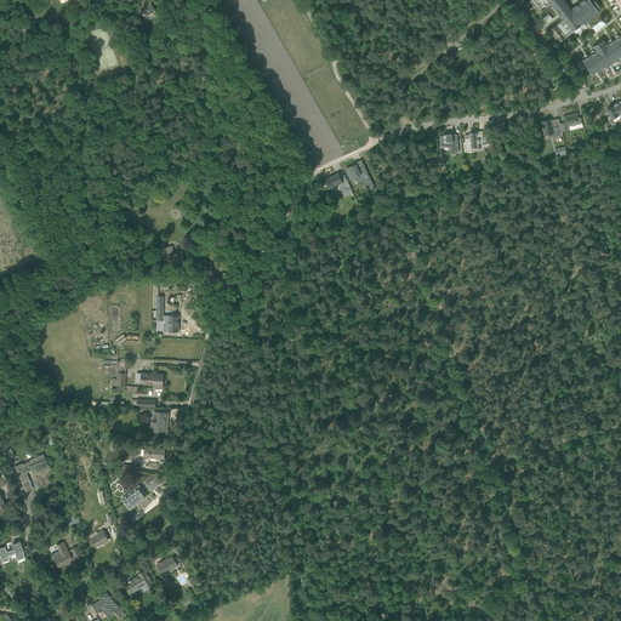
[(157,11),(148,0),(147,0),(142,4),(144,7),(141,9),(147,17),(157,11)]
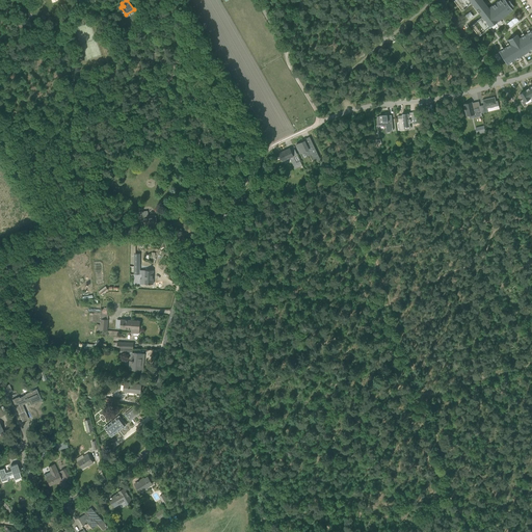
[(499,0),(488,8),(481,0),(454,0),(453,1),(454,1),(461,10),(461,11),(472,3),(482,17),(471,26),(478,35),(479,36),(490,27),(498,21),(512,9),(511,7),(513,5),(509,0),(507,2),(505,0),(499,0)]
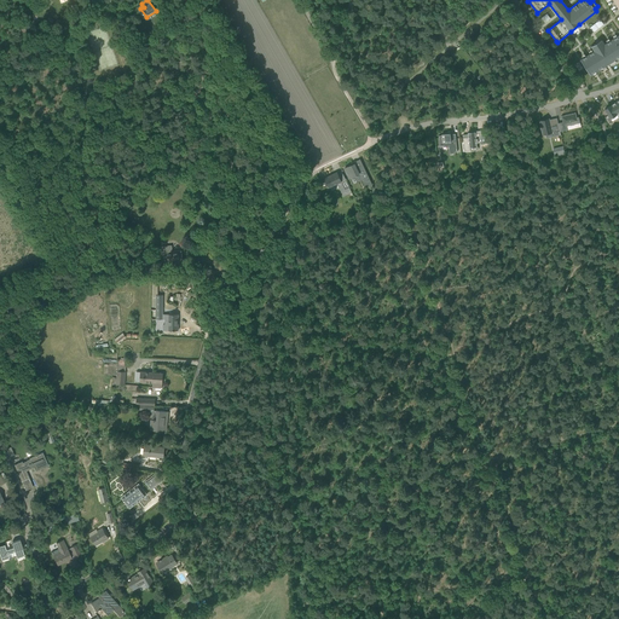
[(603,24),(600,19),(589,28),(594,33),(603,24)]
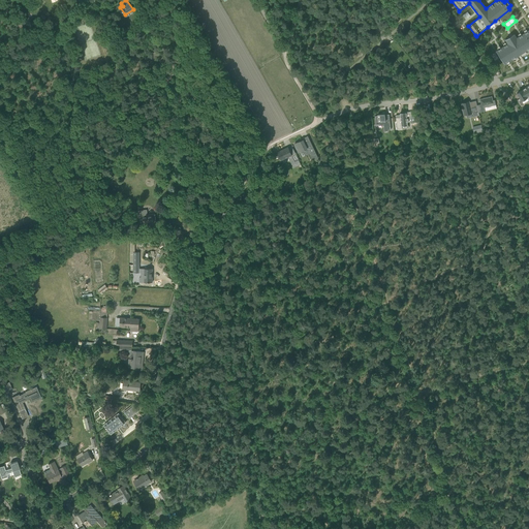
[(508,61),(512,59),(514,60),(516,59),(515,58),(527,50),(528,51),(528,50),(528,30),(527,31),(527,30),(525,32),(525,33),(522,35),(521,34),(519,35),(520,36),(517,38),(514,34),(505,39),(508,43),(506,44),(505,43),(503,44),(504,45),(501,49),(500,48),(498,49),(498,50),(497,51),(496,51),(504,64),(506,62),(507,63),(509,62),(508,61)]
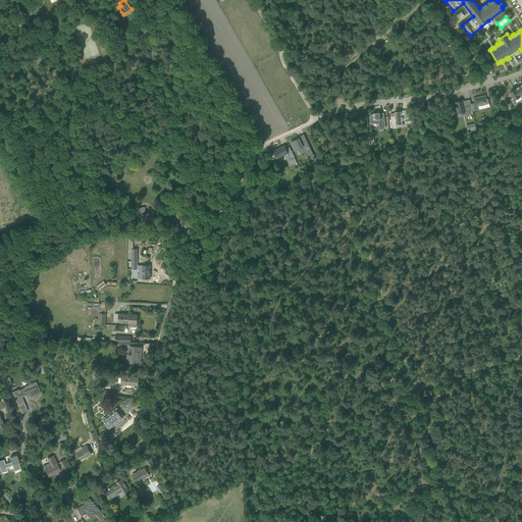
[(520,97),(515,89),(510,92),(513,97),(511,99),(514,104),(516,102),(515,100),(520,97)]
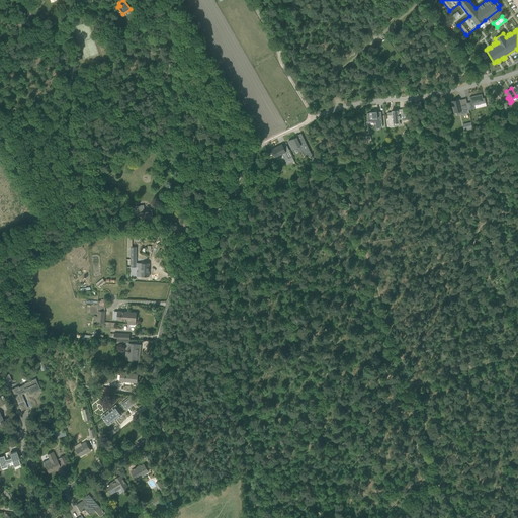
[(481,104),(486,102),(485,101),(485,98),(483,98),(482,94),(469,97),(470,102),(467,103),(468,110),(476,108),(475,105),(477,104),(477,105),(481,104)]
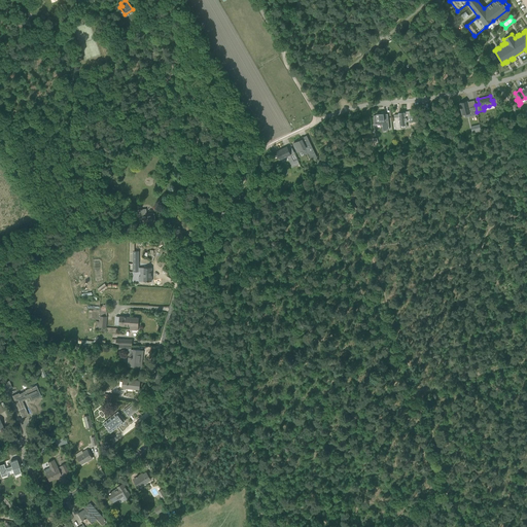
[(463,114),(476,111),(473,105),(468,106),(467,102),(467,101),(459,103),(462,114),(463,114)]
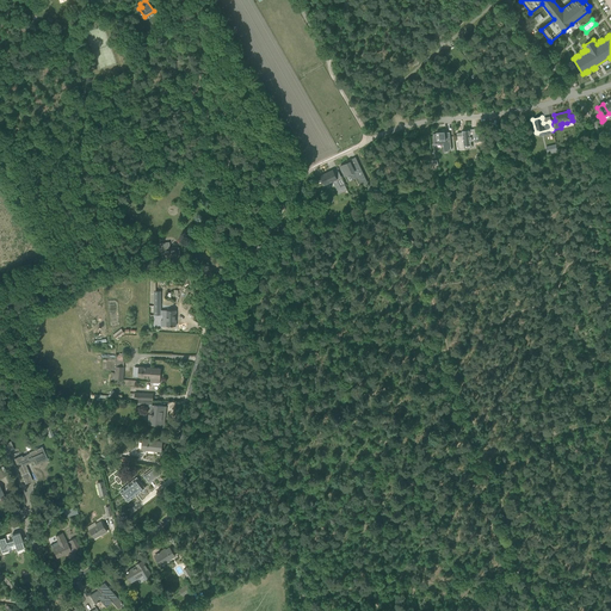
[(458,143),(455,143),(455,148),(458,148),(464,148),(464,146),(470,144),(470,141),(474,140),(479,140),(479,133),(473,134),(473,131),(469,131),(469,130),(462,130),(462,135),(457,136),(458,143)]
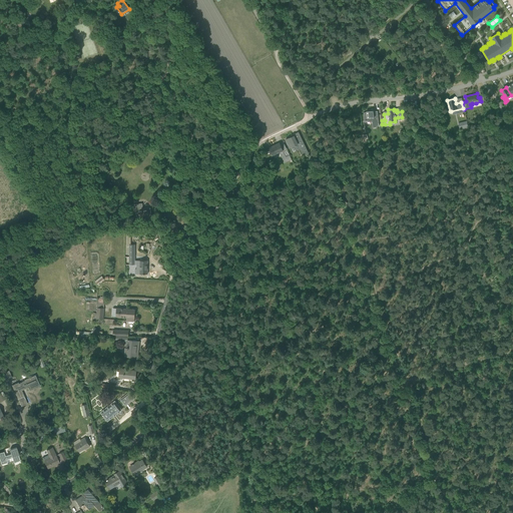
[(379,125),(377,110),(366,112),(364,112),(365,121),(372,120),(372,119),(373,119),(374,126),(379,125)]
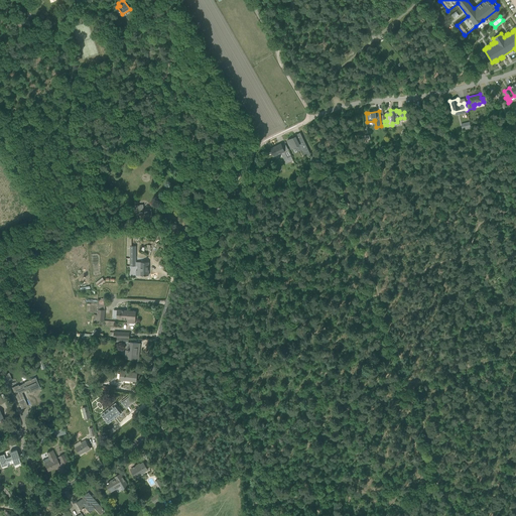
[(297,139),(295,136),(287,140),(291,148),(298,145),(303,155),(309,152),(302,137),(297,139)]
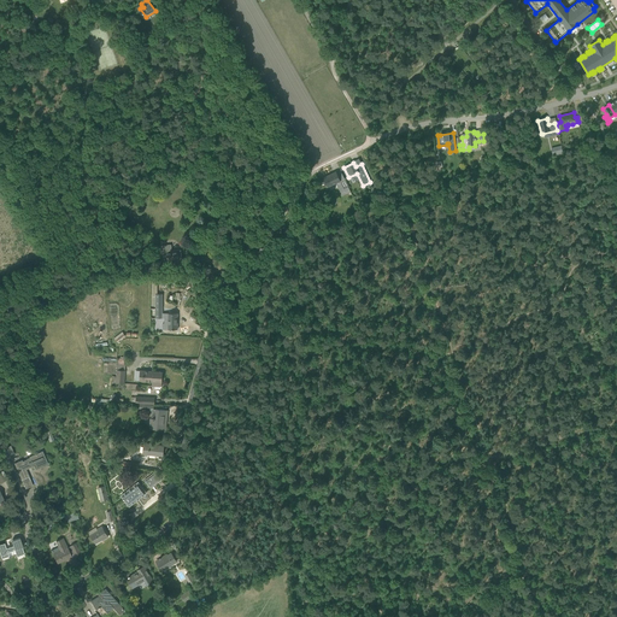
[(336,171),(323,177),(328,187),(341,181),(336,171)]
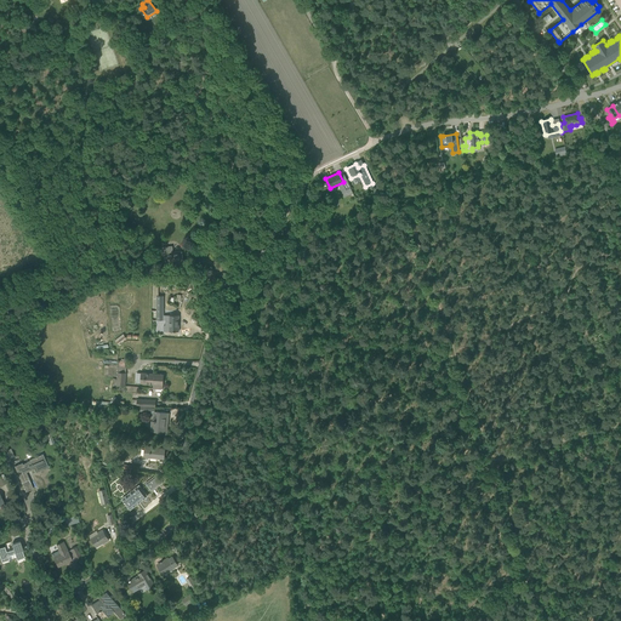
[(178,252),(172,254),(171,248),(163,249),(164,255),(167,255),(169,262),(170,265),(183,263),(181,254),(180,254),(178,252)]
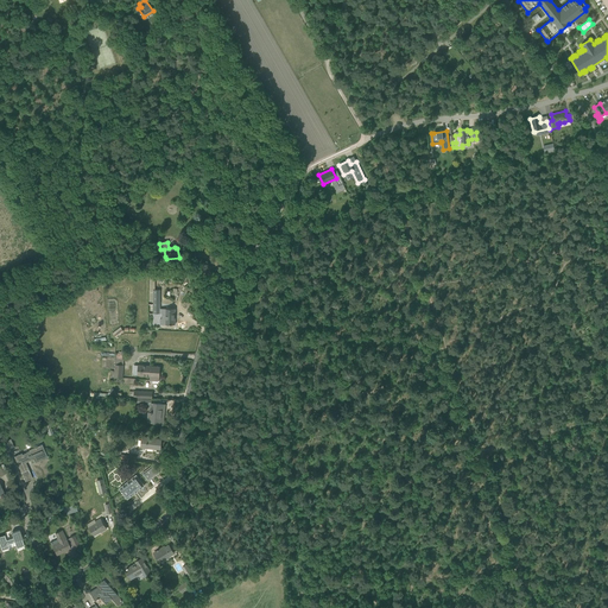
[(160,324),(171,324),(175,324),(175,309),(171,309),(162,309),(162,310),(162,312),(162,318),(160,318),(160,324)]
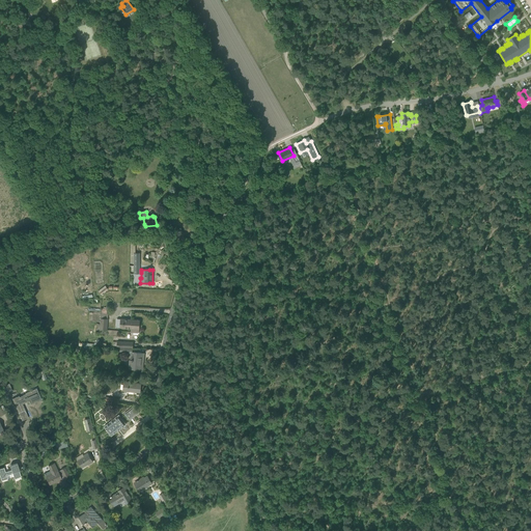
[(101,295),(108,289),(105,285),(99,290),(101,295)]
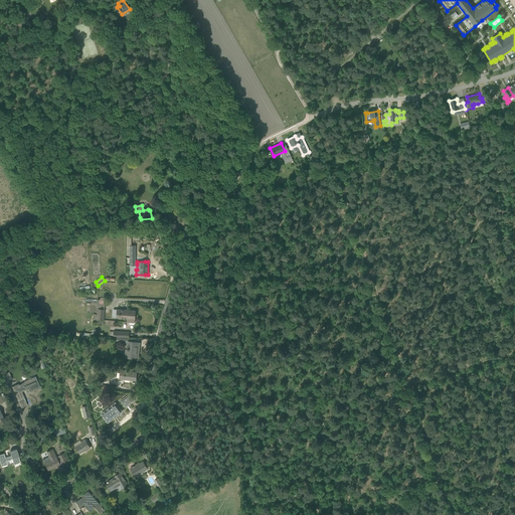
[(98,308),(97,319),(104,320),(105,308),(98,308)]
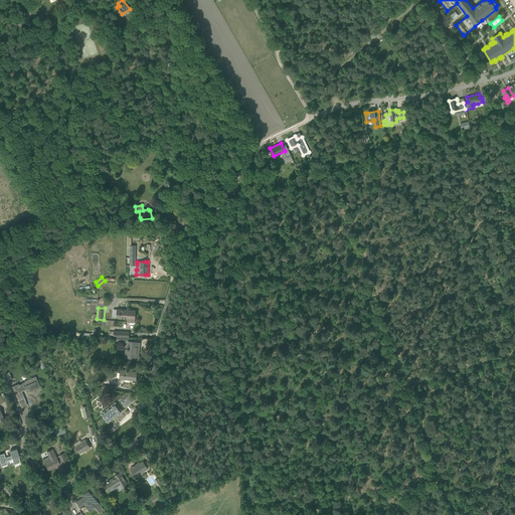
[(120,318),(127,319),(128,310),(117,310),(117,318),(120,318)]
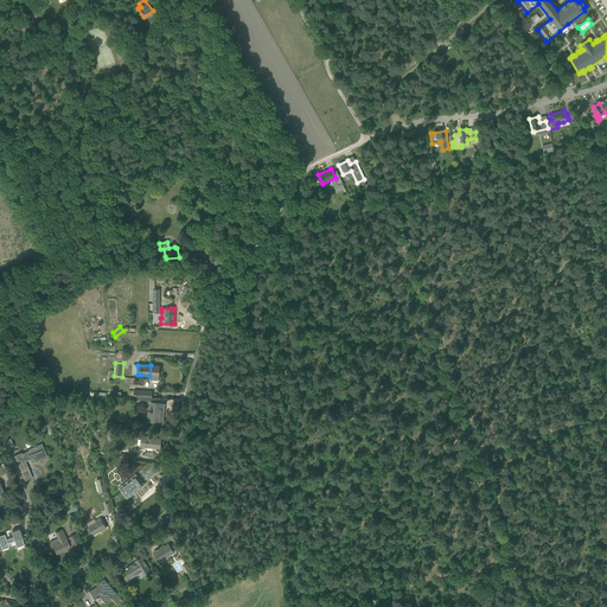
[(151,365),(149,376),(149,379),(159,381),(160,366),(151,365)]
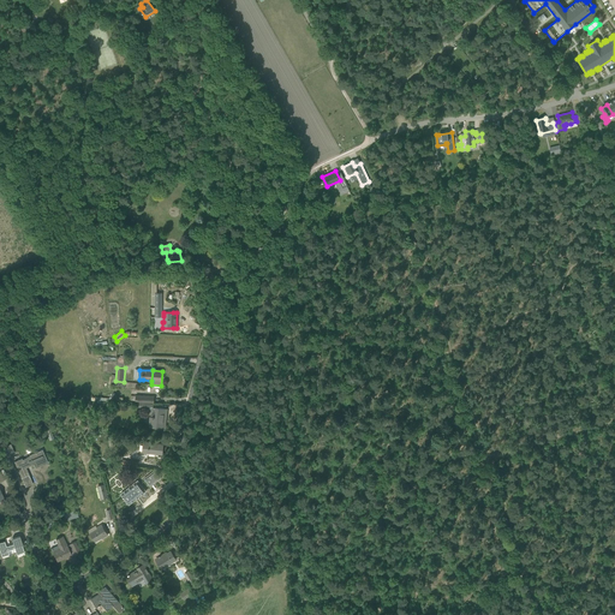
[(148,407),(148,412),(151,412),(151,417),(149,417),(148,425),(153,427),(159,428),(165,428),(166,423),(165,423),(166,408),(160,408),(155,407),(153,407),(153,408),(148,407)]
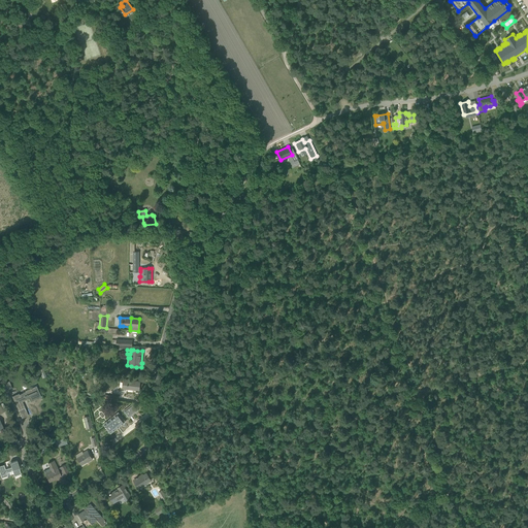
[(140,382),(135,382),(123,381),(122,389),(134,390),(139,390),(140,382)]
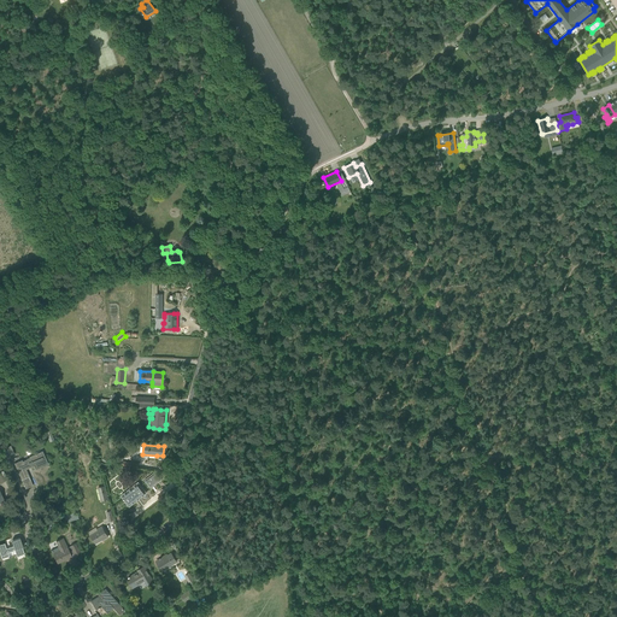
[(48,464),(46,459),(42,451),(28,457),(29,458),(21,462),(21,459),(13,463),(25,489),(33,486),(25,470),(34,466),(35,470),(48,464)]
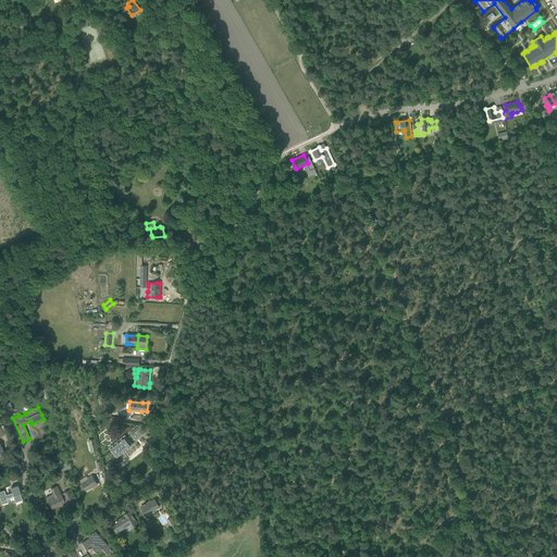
[(145,433),(140,426),(131,434),(136,441),(145,433)]
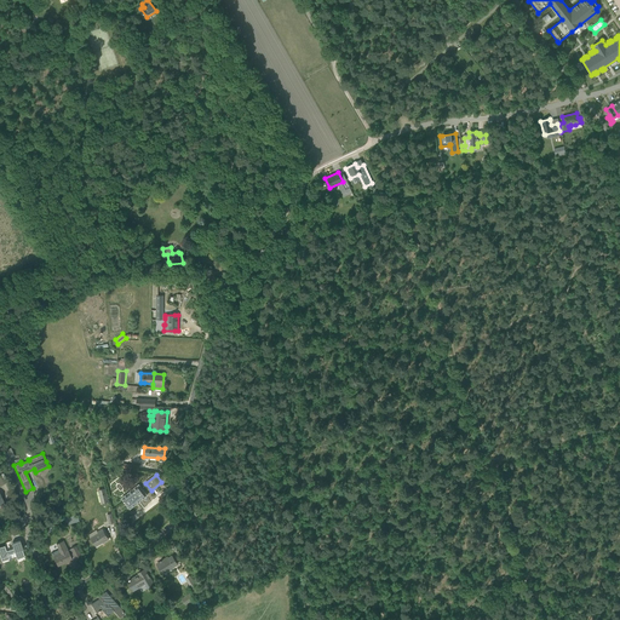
[(139,484),(121,498),(126,504),(130,509),(136,505),(133,503),(141,498),(142,499),(147,495),(143,491),(139,484)]
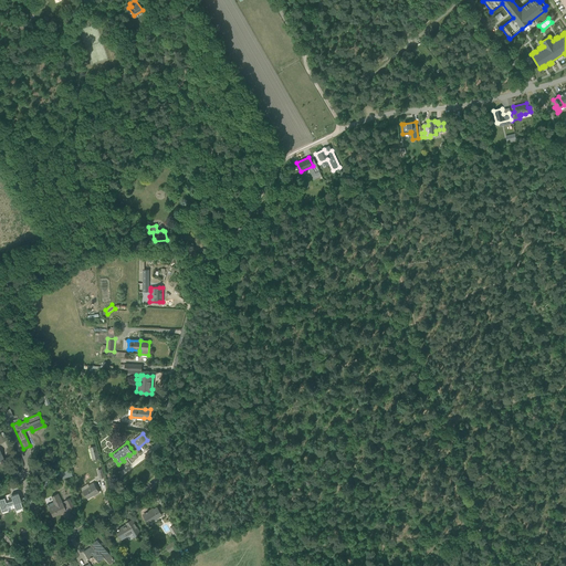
[(90,447),(93,460),(100,459),(96,446),(90,447)]
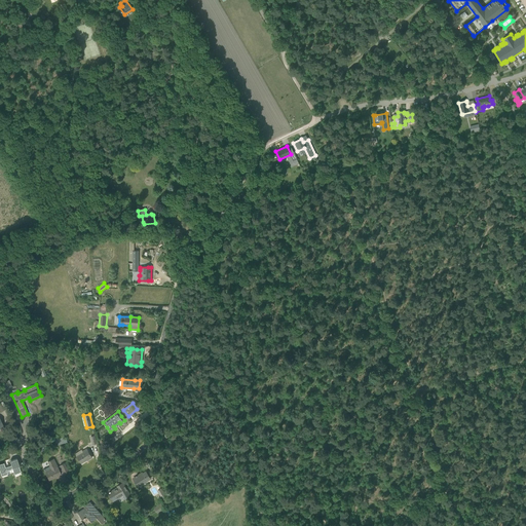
[(87,448),(76,455),(81,463),(86,460),(92,457),(87,448)]
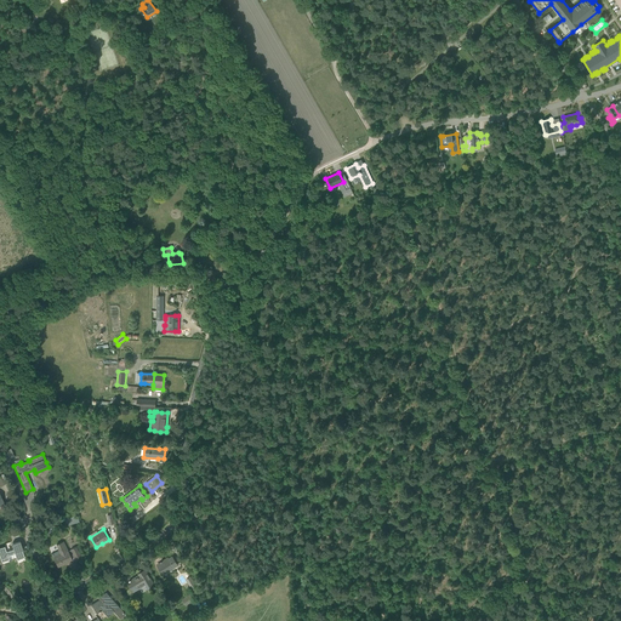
[(5,546),(0,547),(0,557),(1,562),(9,559),(7,556),(15,553),(17,560),(24,557),(22,551),(23,550),(20,541),(11,543),(13,548),(6,551),(5,546)]
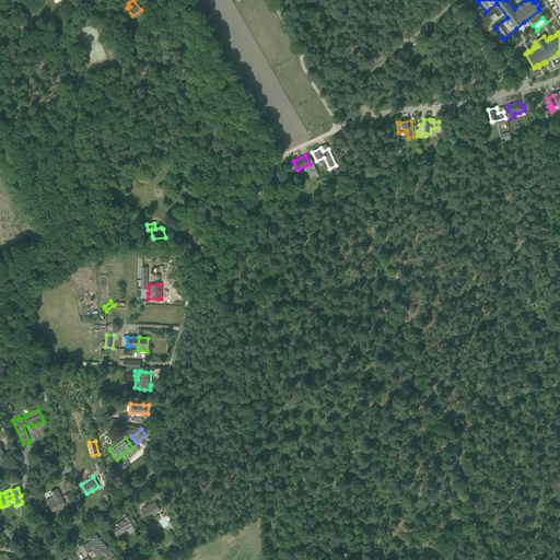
[(66,506),(63,501),(61,497),(61,498),(57,489),(50,492),(54,497),(46,500),(51,511),(59,508),(59,509),(66,506)]
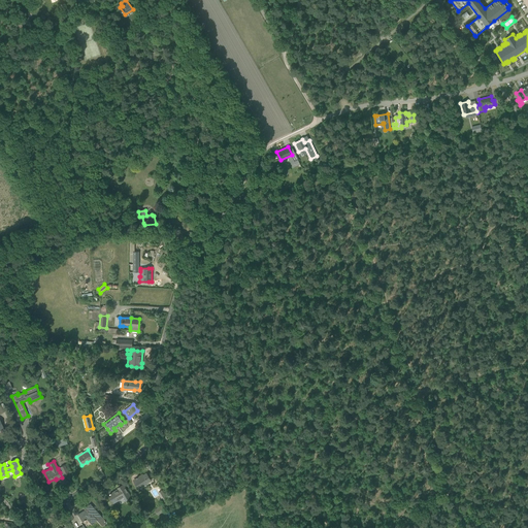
[(140,476),(133,481),(136,485),(137,487),(138,489),(152,481),(150,477),(147,473),(140,477),(140,476)]
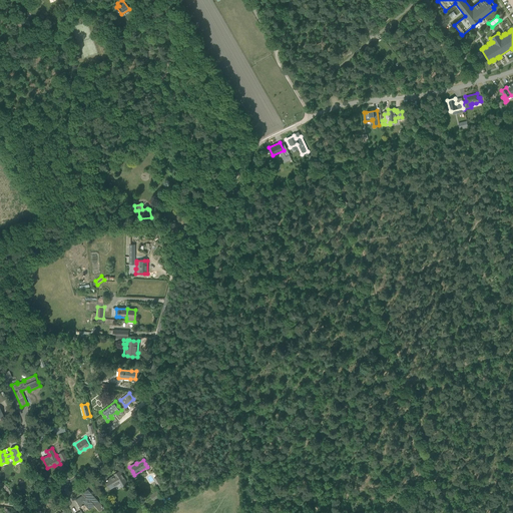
[(105,481),(107,485),(109,489),(119,483),(121,487),(127,483),(122,475),(119,471),(114,474),(115,475),(105,481)]
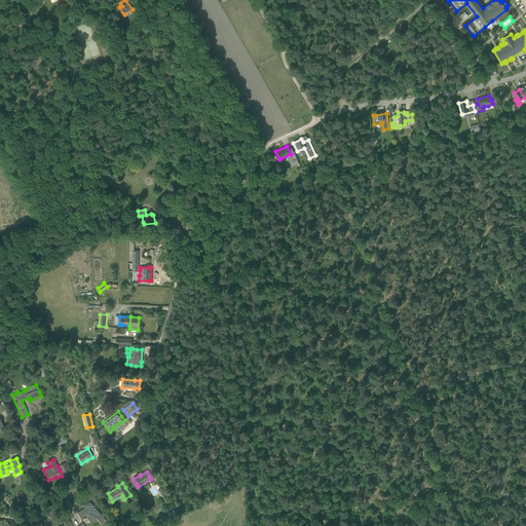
[(12,502),(19,500),(15,492),(9,494),(12,502)]
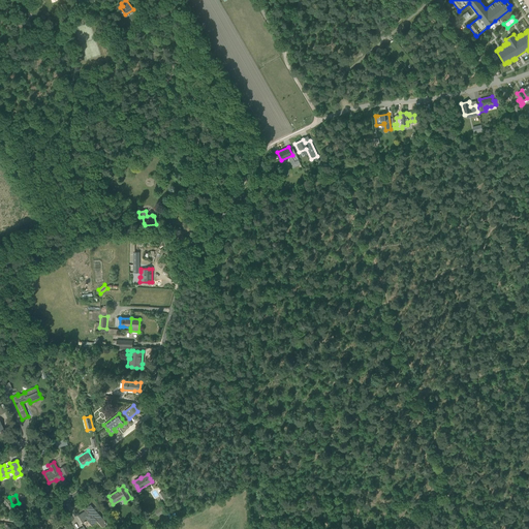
[(158,516),(166,510),(163,504),(160,506),(161,507),(155,511),(158,516)]
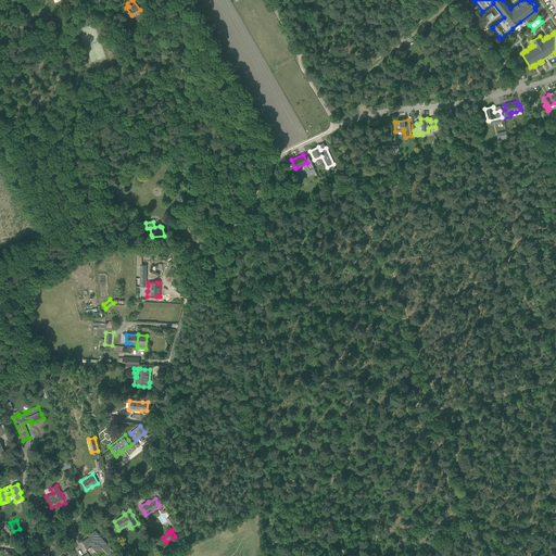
[(109,546),(96,531),(88,535),(89,538),(81,542),(86,550),(90,547),(89,546),(91,546),(97,552),(102,547),(108,554),(112,551),(109,546)]
